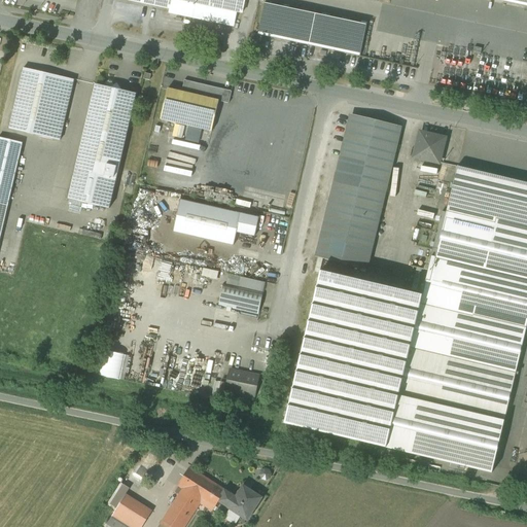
[(245,0),(129,0),(170,8),(171,0),(180,0),(243,13),(245,0)]
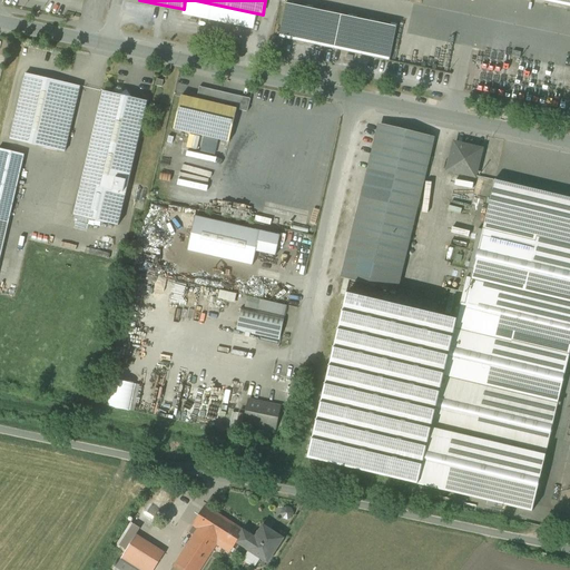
[(395,29),(285,6),(279,35),(390,59),(395,29)]
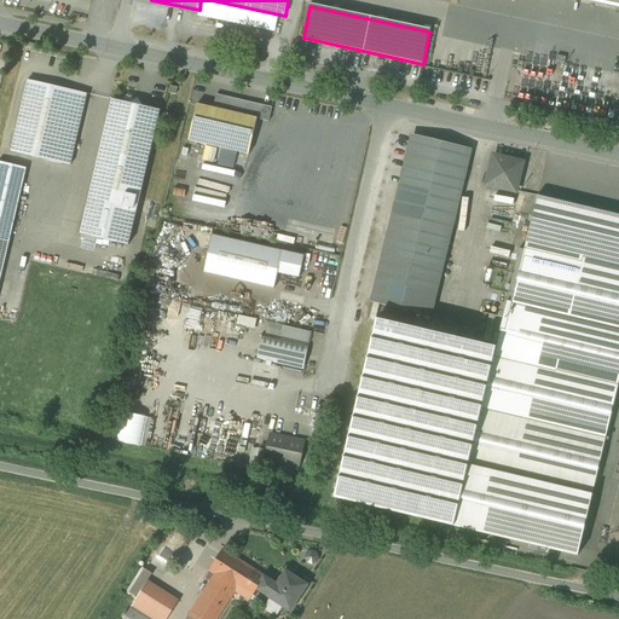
[(87,94),(28,80),(11,151),(70,166),(87,94)]
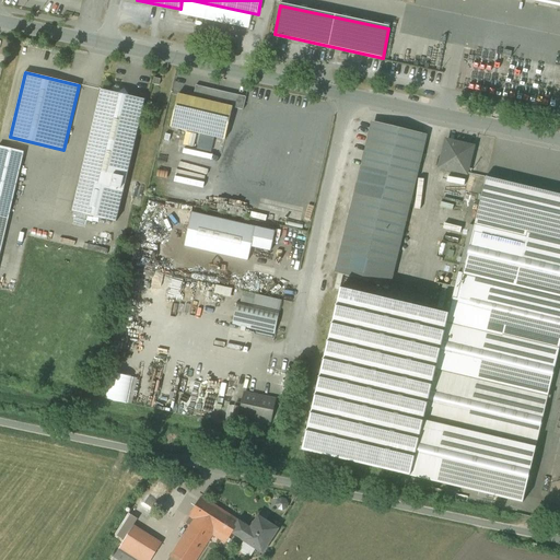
[(193,98),(233,108),(243,111),(246,97),(196,85),(193,98)]
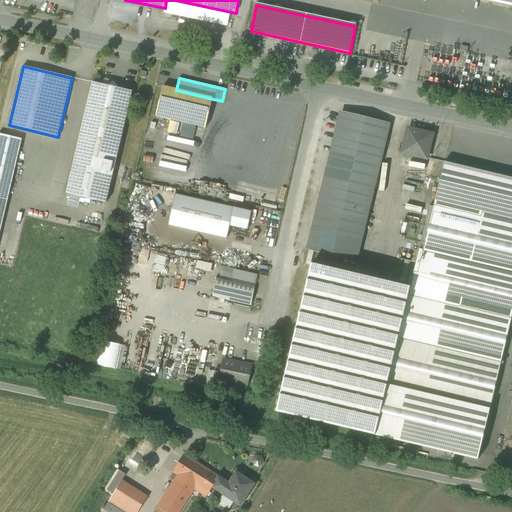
[(102,85),(93,83),(67,193),(106,203),(132,92),(122,89),(118,88),(114,82),(107,86),(102,85)]
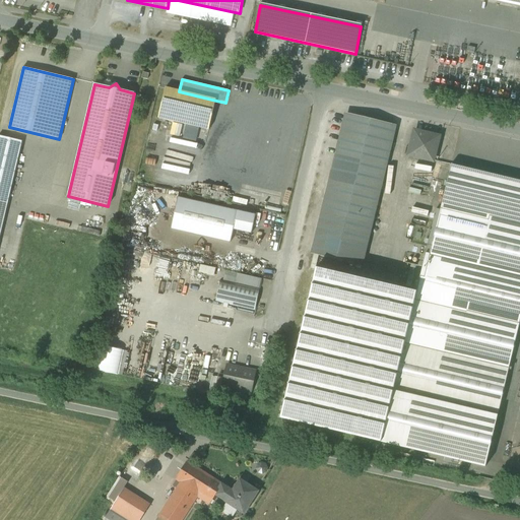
[(179,91),(166,88),(158,118),(209,130),(216,101),(179,91)]
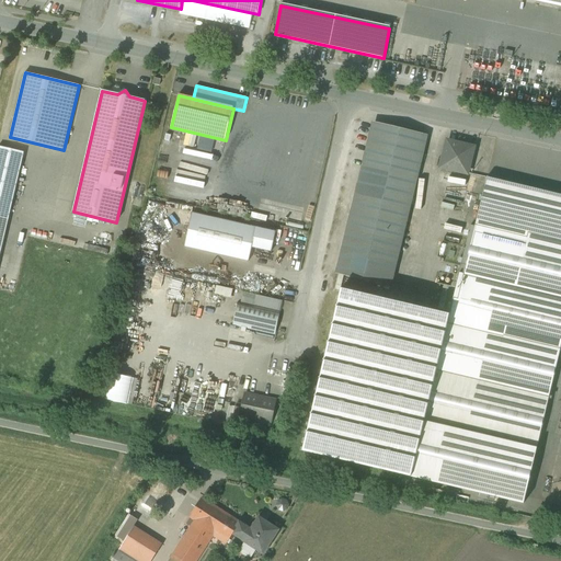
[(425,136),(375,124),(348,230),(400,242),(425,136)]
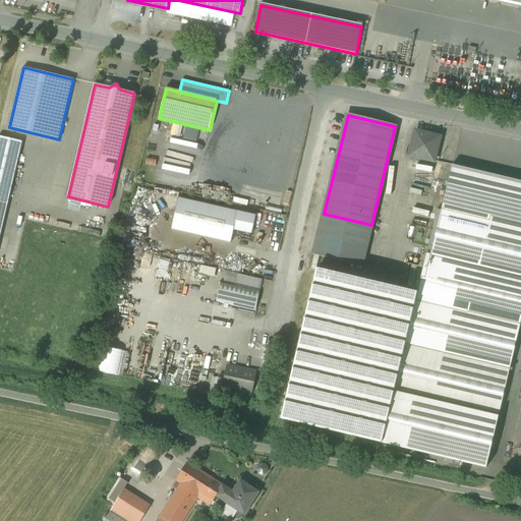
[(440,137),(416,131),(410,155),(433,161),(440,137)]
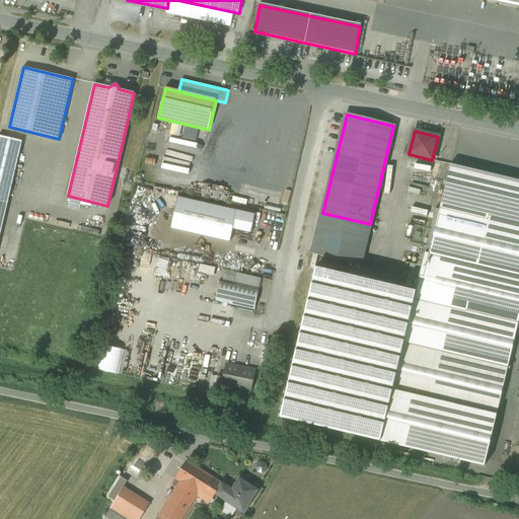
[(22,141),(0,135),(0,202),(7,204),(22,141)]
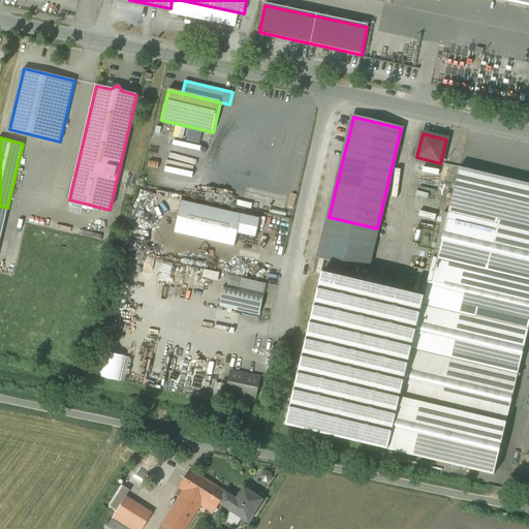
[(424,294),(387,450),(454,465),(453,469),(460,470),(460,467),(492,474),(528,317),(528,183),(459,166),(447,213),(443,212),(424,294)]
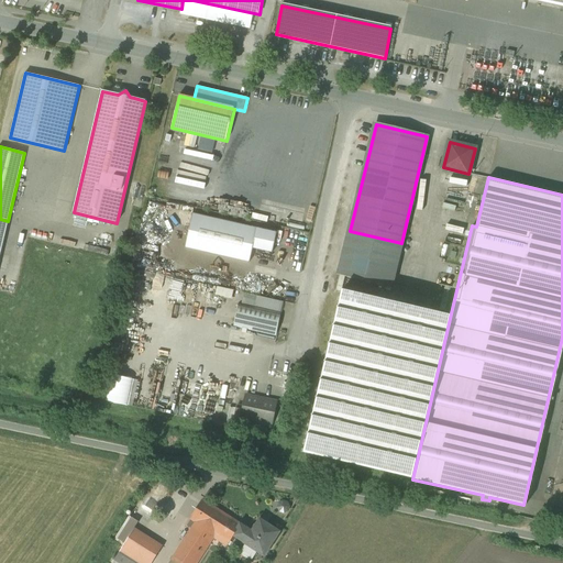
[(257,229),(192,213),(186,247),(250,262),(253,249),(257,229)]
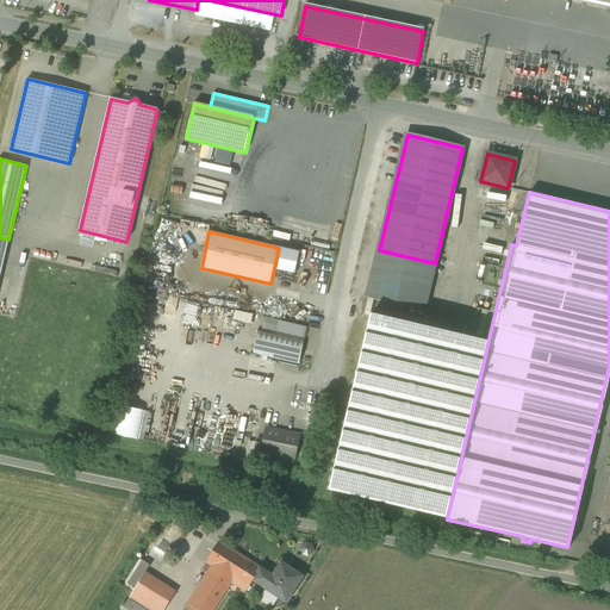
[(300,253),(279,248),(274,269),(296,274),(300,253)]
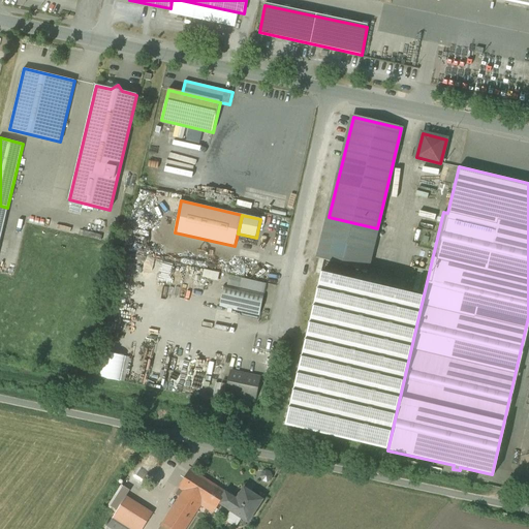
[(377,228),(329,217),(319,258),(367,270),(377,228)]
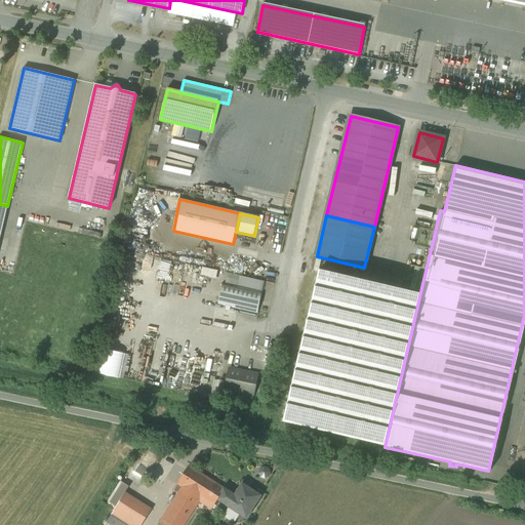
[(420,292),(320,268),(284,422),(385,447),(420,292)]
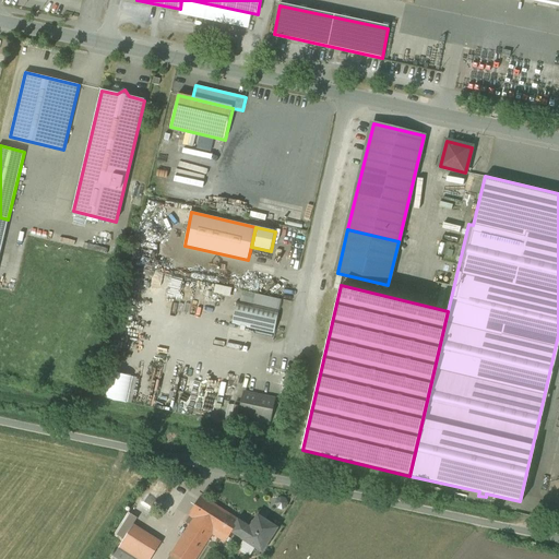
[(216,286),(216,294),(232,296),(233,288),(216,286)]
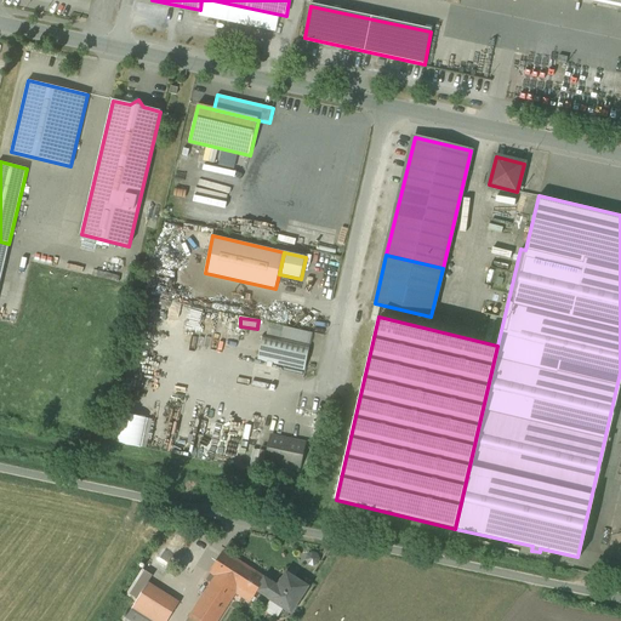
[(311,345),(263,335),(257,360),(305,371),(311,345)]
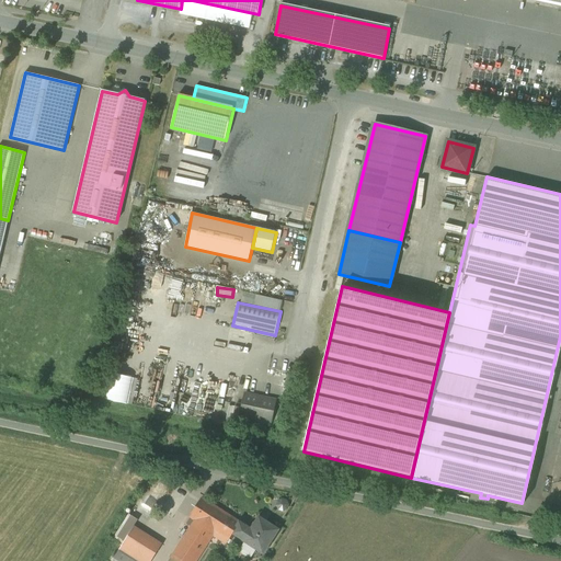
[(133,405),(139,378),(107,371),(102,399),(133,405)]
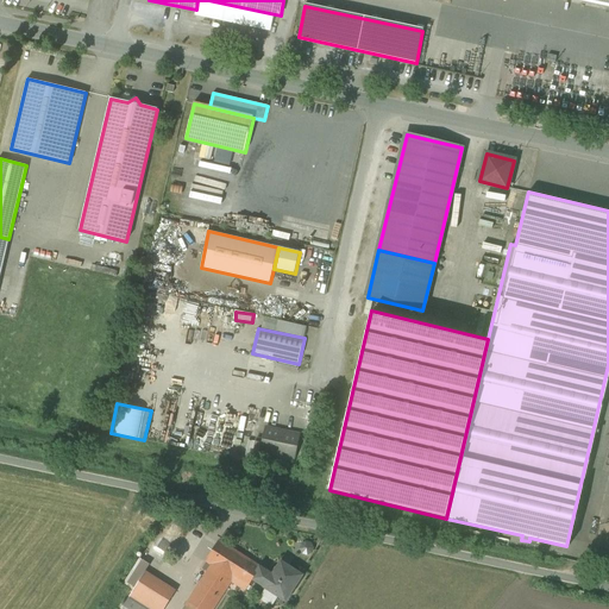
[(300,434),(267,427),(262,452),(294,459),(300,434)]
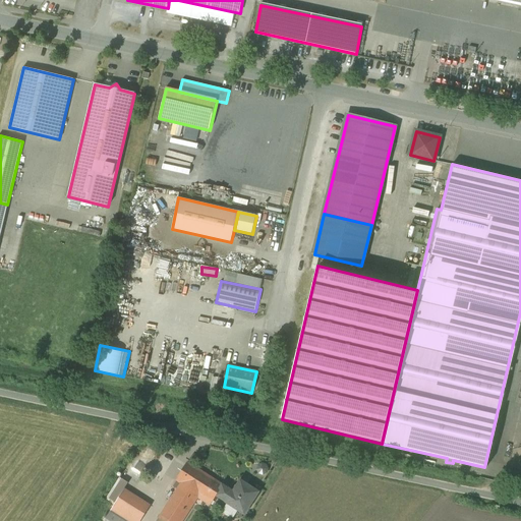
[(223,485),(187,463),(173,485),(178,489),(195,501),(197,497),(211,505),(213,502),(217,495),(223,486),(223,485)]
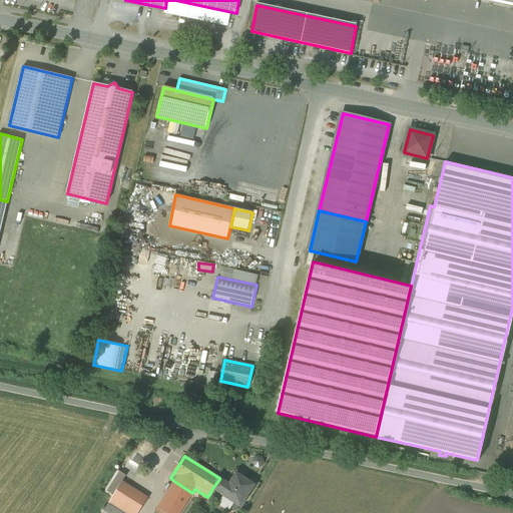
[(254,485),(237,474),(229,485),(219,479),(213,487),(224,494),(223,495),(240,506),(254,485)]
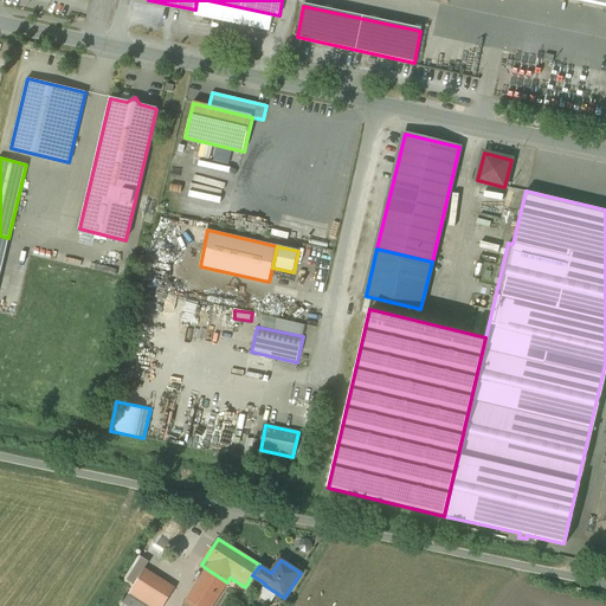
[(160,605),(172,588),(139,569),(116,605),(160,605)]
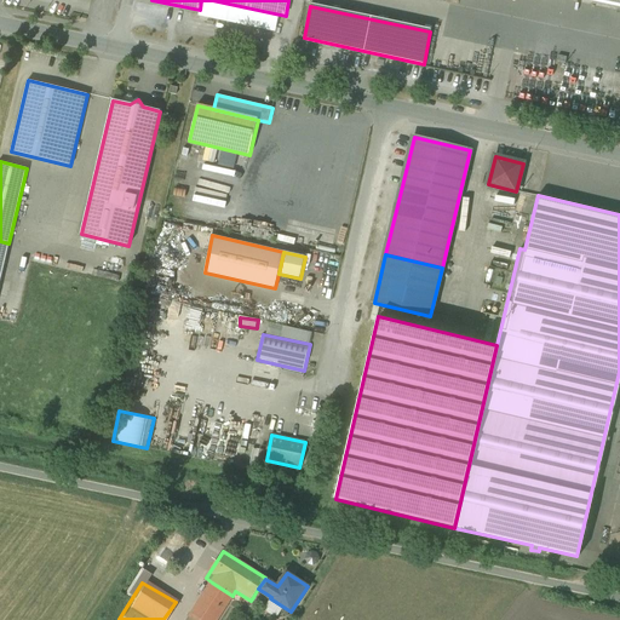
[(212,583),(189,618),(193,619),(217,619),(233,596),(212,583)]
